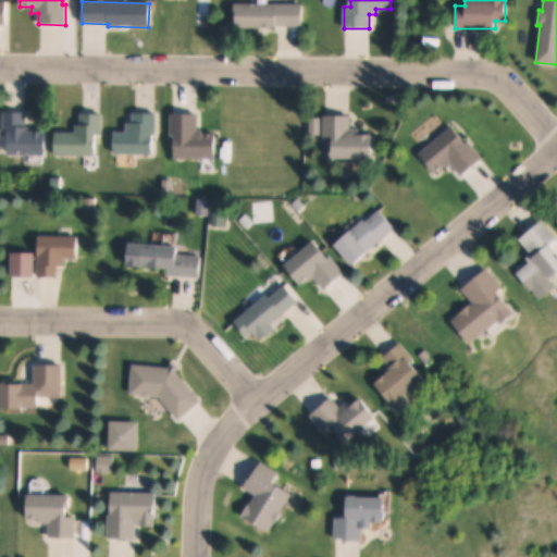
[(233,3),(301,3),(301,25),(276,25),(276,28),(235,28),(235,16),(233,16),(233,3)]
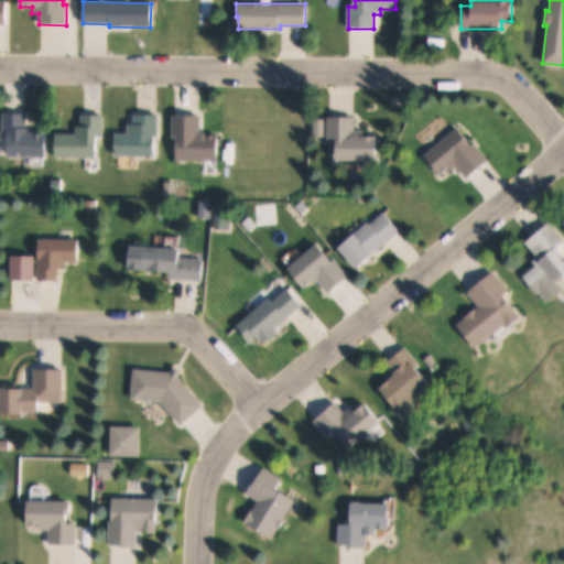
[(31,128),(31,132),(45,132),(45,156),(8,155),(8,138),(1,138),(1,112),(24,114),(23,128),(31,128)]
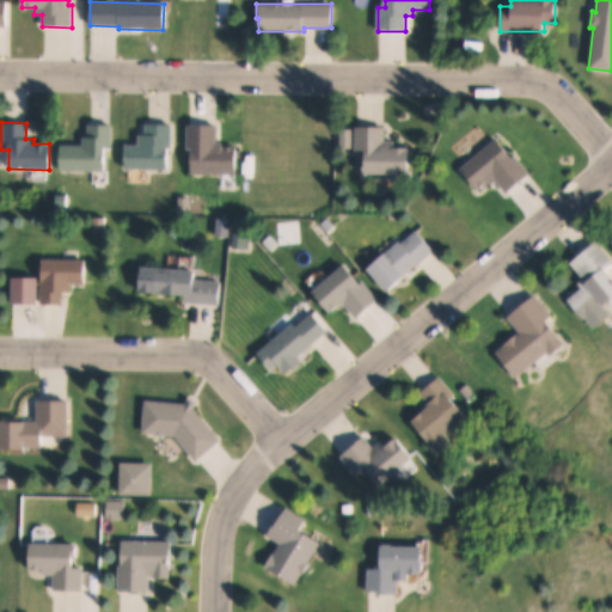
[(81,146),(81,136),(86,136),(86,124),(110,126),(110,148),(104,147),(103,170),(59,169),(59,145),(81,146)]
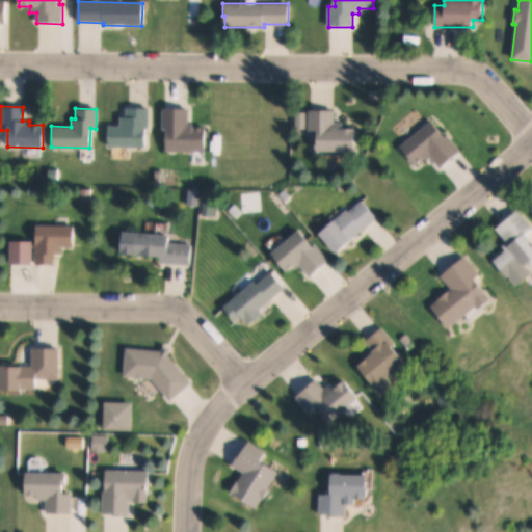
[(107,126),(118,126),(118,116),(125,117),(125,108),(148,109),(148,128),(145,128),(144,147),(106,145),(107,126)]
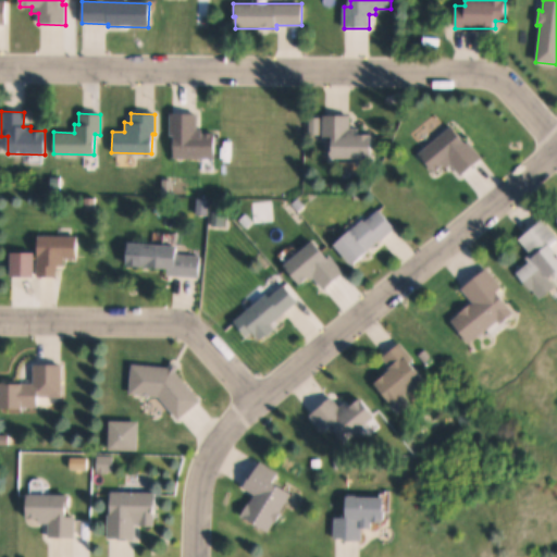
[(173,136),(169,136),(169,113),(197,113),(196,128),(201,128),(201,134),(214,134),(213,159),(173,157),(173,136)]
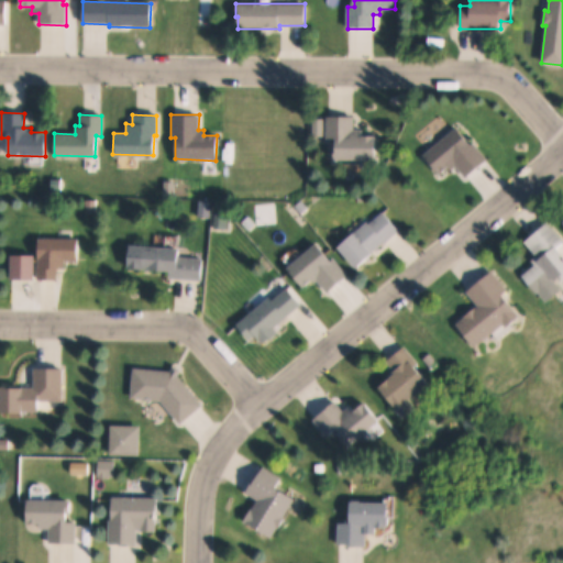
[(327,117),(353,117),(353,130),(362,130),(362,135),(376,136),(376,159),(335,159),(335,139),(326,139),(327,117)]
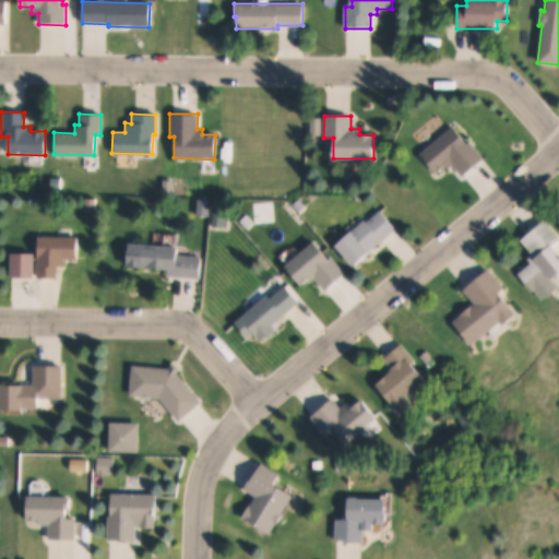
[(309,118),(320,118),(320,134),(309,134),(309,118)]
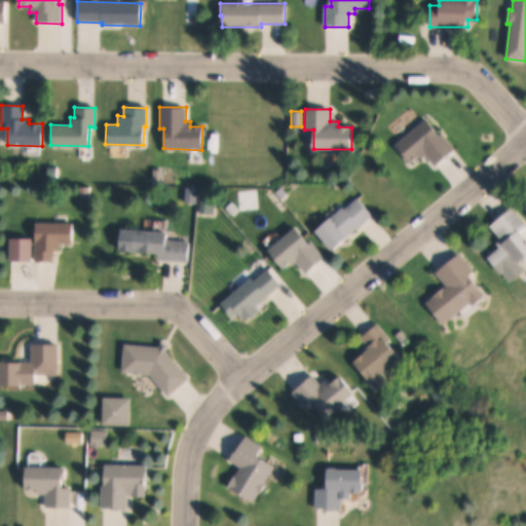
[(418,155),(410,162),(395,144),(424,118),(440,136),(441,135),(453,149),(434,165),(424,155),(421,158),(418,155)]
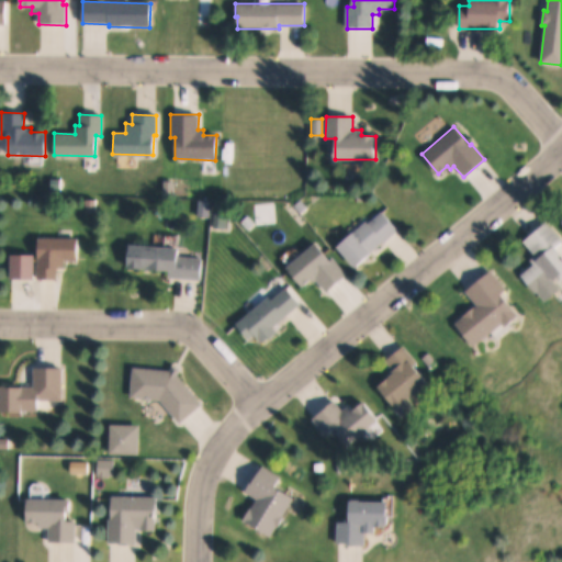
[(161,181),(171,181),(171,192),(160,192),(161,181)]
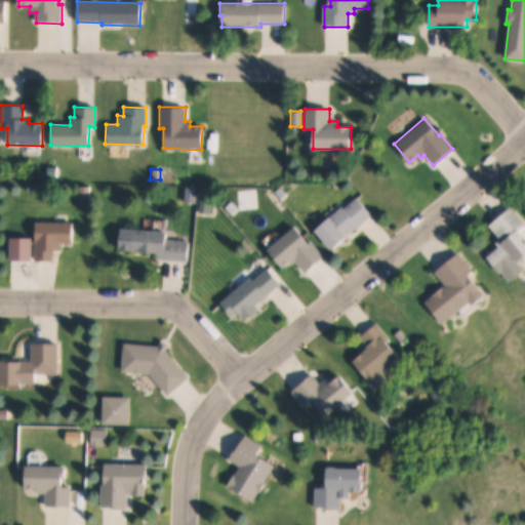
[(76,187),(87,187),(86,198),(76,198),(76,187)]
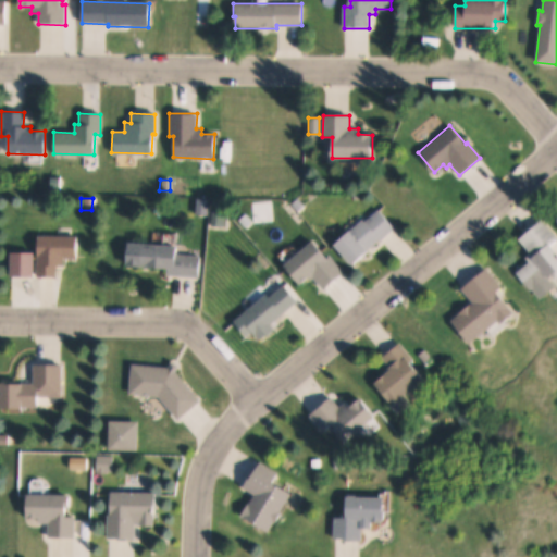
[(195,198),(207,198),(206,214),(194,213),(195,198)]
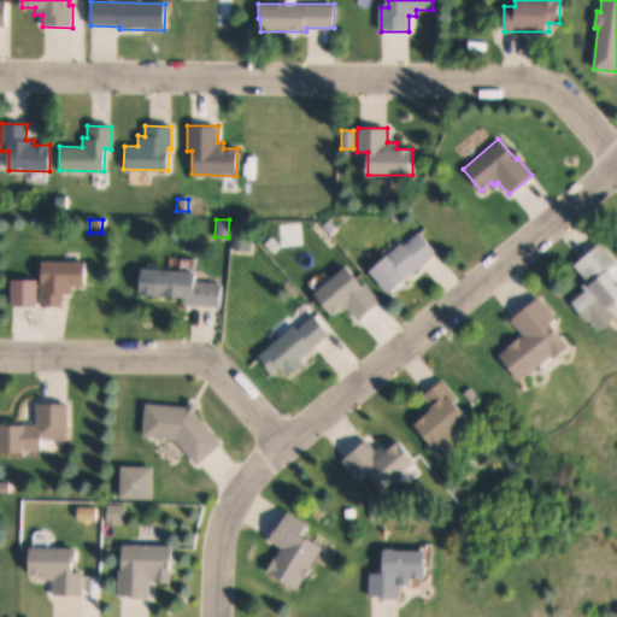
[(318,227),(327,219),(334,227),(325,234),(318,227)]
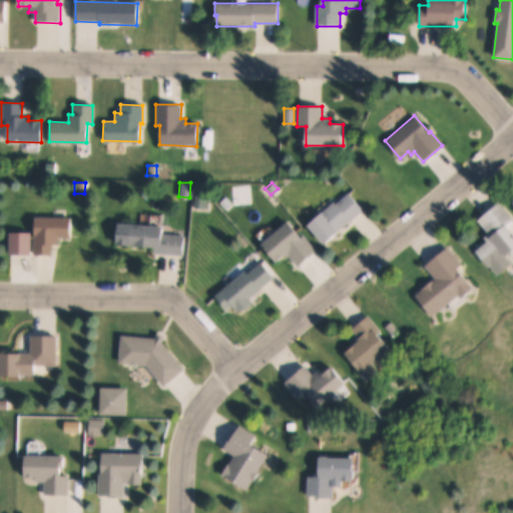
[(309,224),(334,201),(336,203),(348,193),(362,209),(325,242),(309,224)]
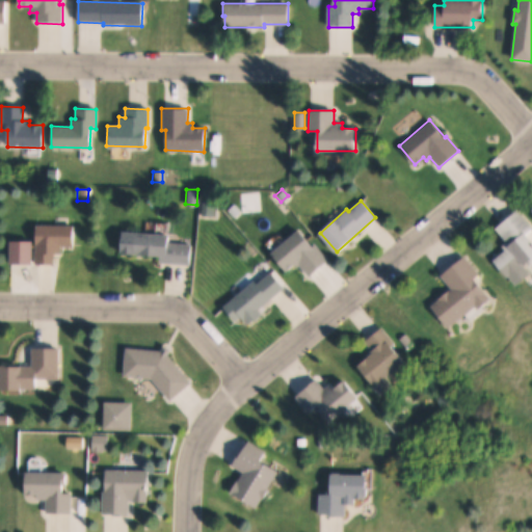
[(201,202),(215,204),(214,216),(200,215),(201,202)]
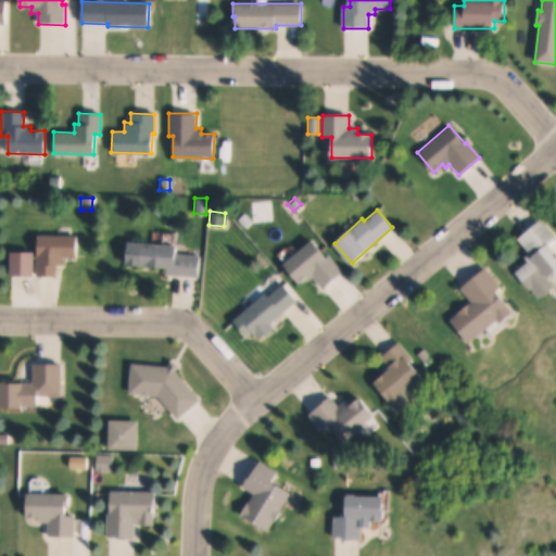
[(530,252),(518,238),(542,218),(555,235),(555,242),(555,243),(555,244),(555,276),(554,278),(555,281),(555,286),(541,300),(517,270),(529,261),(526,256),(530,252)]
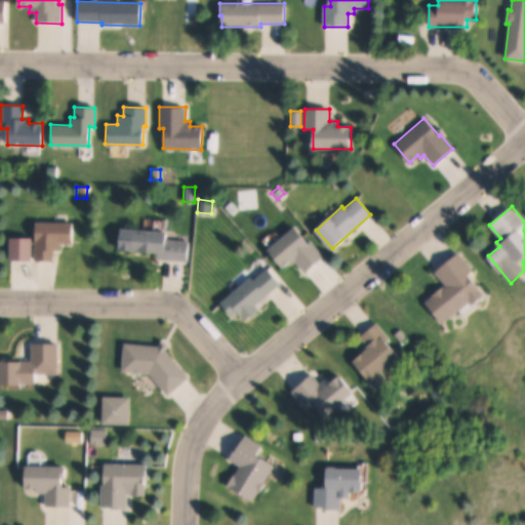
[(34,260),(35,221),(71,224),(71,242),(58,242),(58,249),(52,249),(52,260),(34,260)]
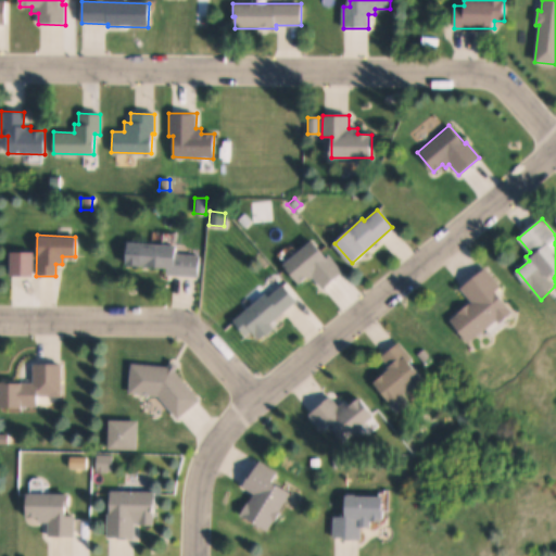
[(282,265),(313,238),(342,272),(324,288),(313,276),(311,277),(307,274),(298,282),(282,265)]
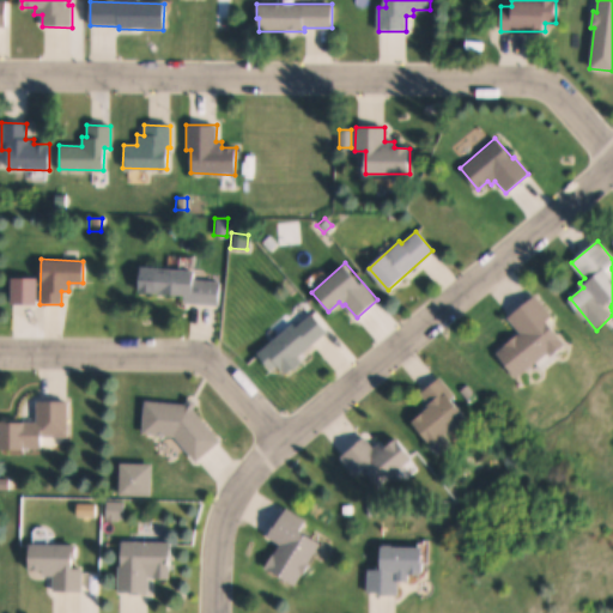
[(184,293),(139,290),(141,266),(194,271),(194,279),(219,281),(217,304),(183,302),(184,293)]
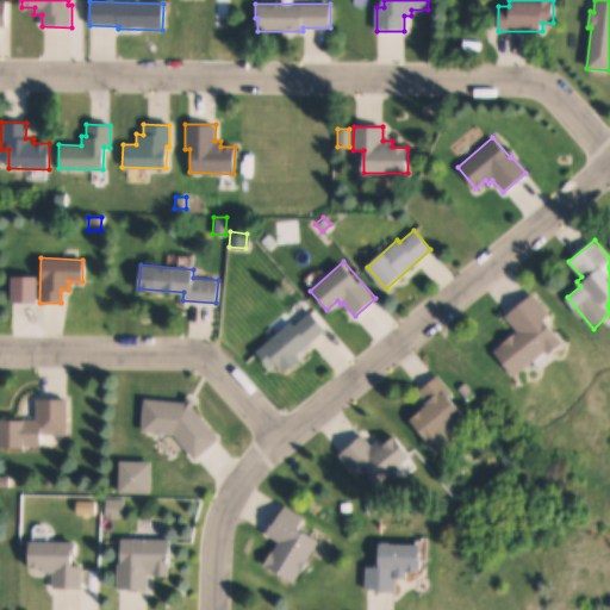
[(12,275),(36,277),(36,303),(11,302),(12,275)]
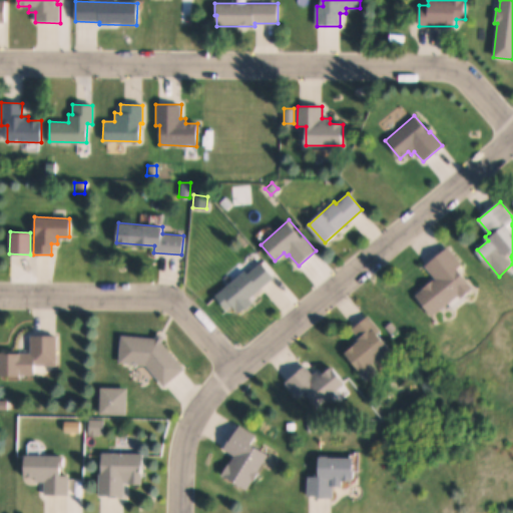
[(424,266),(448,245),(463,264),(459,268),(475,288),(463,298),(460,294),(433,316),(417,296),(436,280),(424,266)]
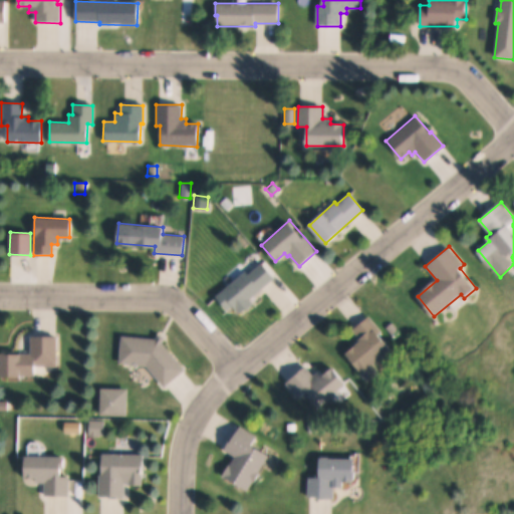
[(261,261),(274,276),(248,299),(252,303),(240,313),(233,305),(228,309),(216,295),(245,270),(248,273),(261,261)]
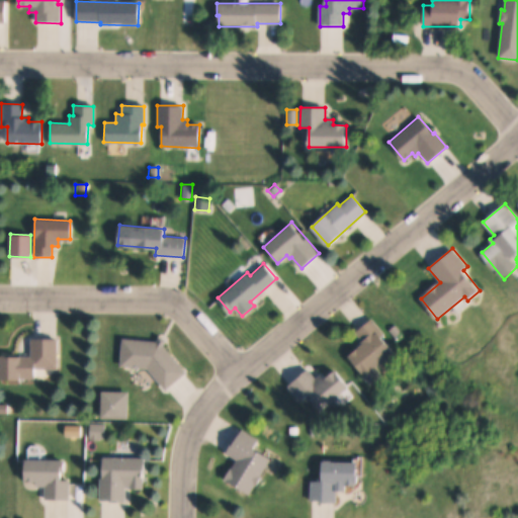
[(360,344),(363,341),(355,332),(372,319),(385,334),(382,336),(397,352),(378,367),(385,375),(374,385),(350,356),(362,346),(360,344)]
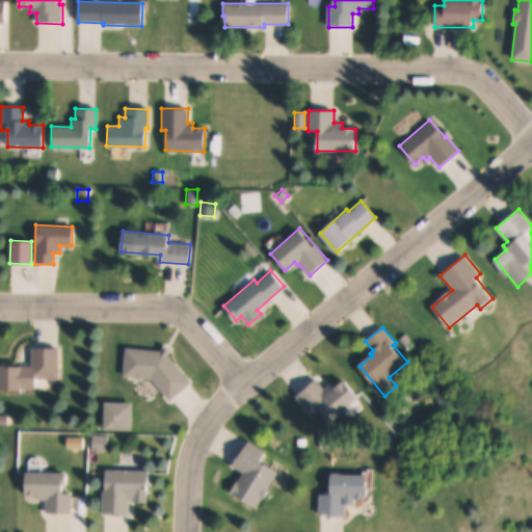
[(398,340),(405,335),(411,342),(405,347),(398,340)]
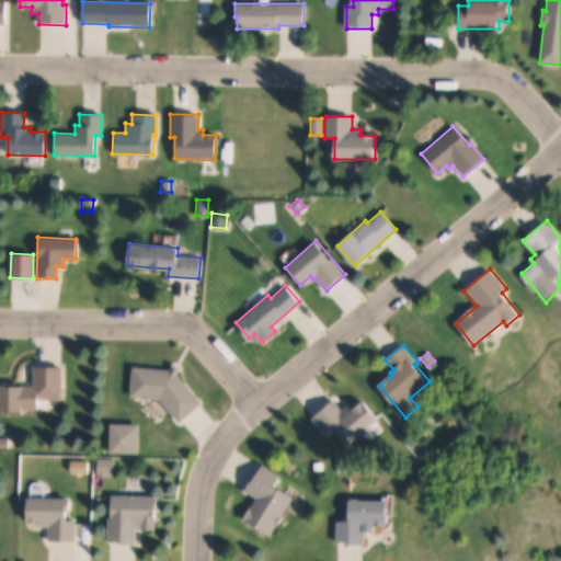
[(201,404),(179,423),(159,399),(128,396),(132,367),(169,370),(171,365),(179,368),(175,375),(201,404)]
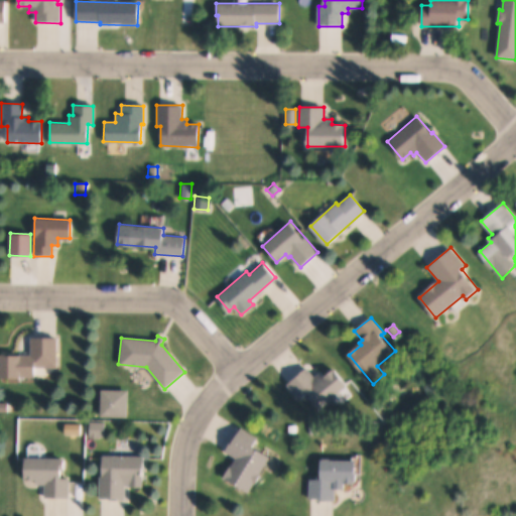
[(30,355),(30,337),(56,338),(55,367),(35,367),(35,377),(2,376),(2,354),(30,355)]
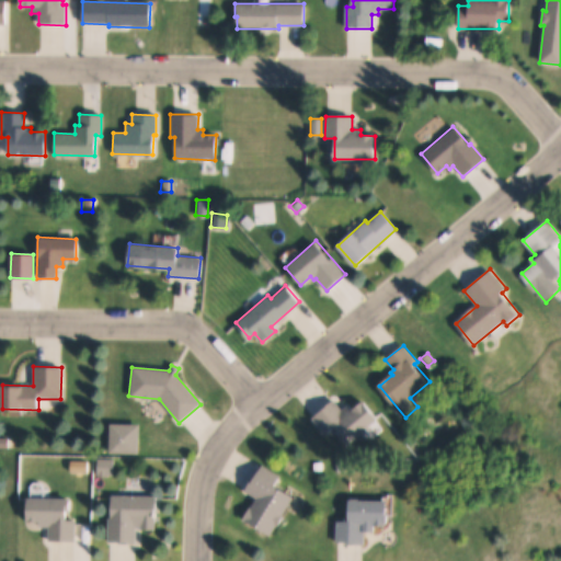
[(335,427),(325,435),(311,419),(332,401),(342,411),(350,404),(354,410),(365,401),(379,419),(350,444),(335,427)]
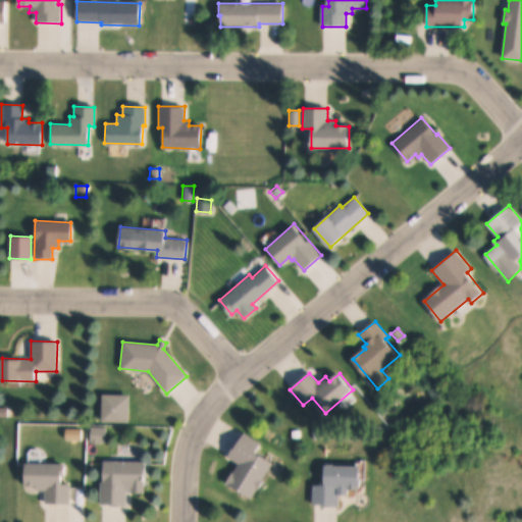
[(313,429),(321,429),(321,437),(313,437),(313,429)]
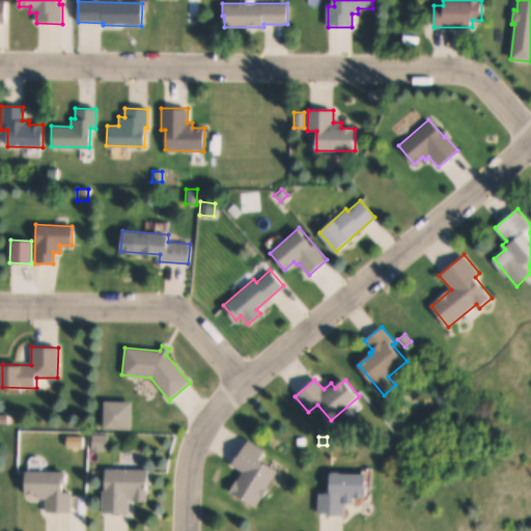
[(297,438),(305,438),(305,446),(297,446),(297,438)]
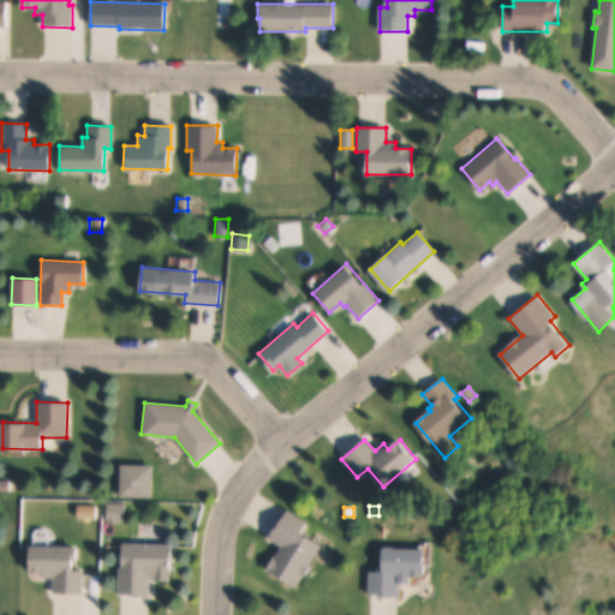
[(294,589),(266,572),(280,545),(267,537),(276,521),(280,523),(287,511),(308,523),(302,533),(321,544),(294,589)]
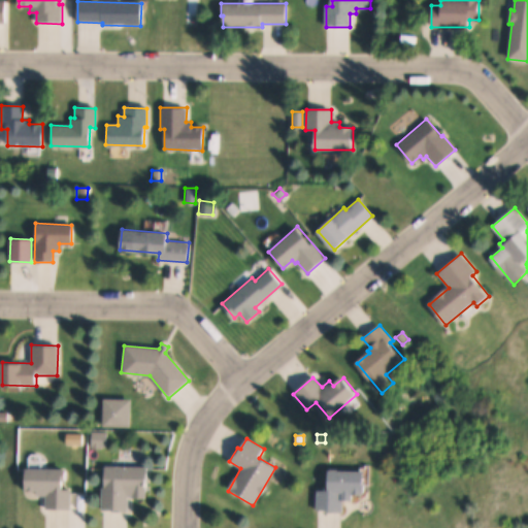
[(101,488),(104,488),(104,466),(146,467),(145,498),(127,497),(127,512),(109,512),(109,508),(101,508),(101,488)]
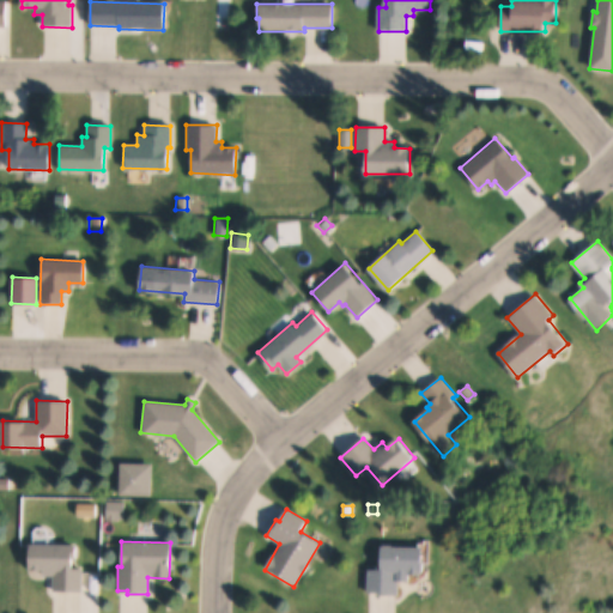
[(42,569),(31,568),(32,542),(78,544),(77,559),(74,559),(73,569),(82,569),(80,592),(53,590),(53,575),(42,575),(42,569)]
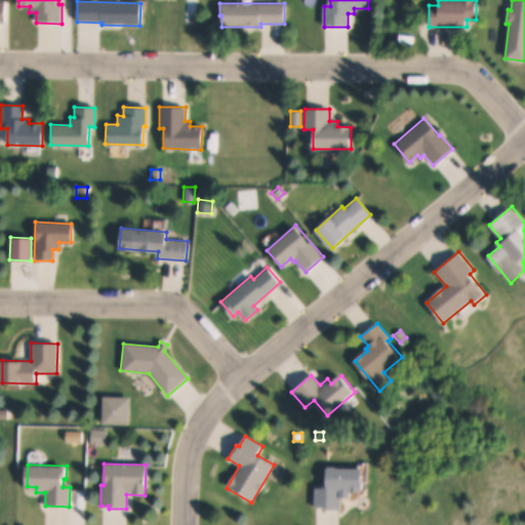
[(355,496),(344,496),(344,509),(322,509),(322,506),(316,506),(316,487),(329,487),(329,469),(331,466),(337,466),(340,468),(367,468),(367,491),(355,491),(355,496)]
